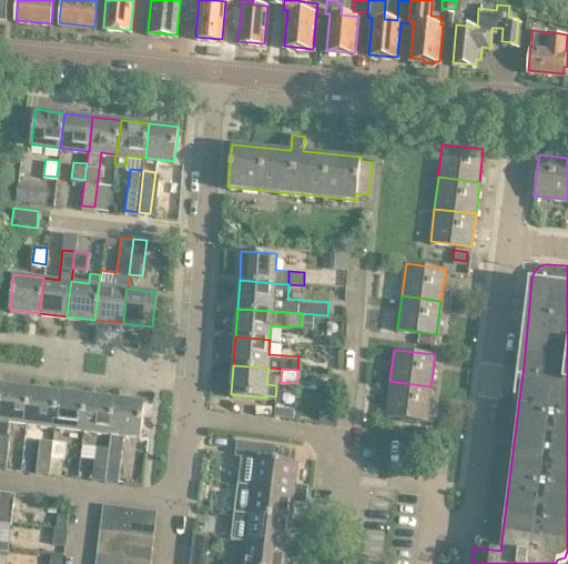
[(426,419),(430,386),(389,381),(386,413),(426,419)]
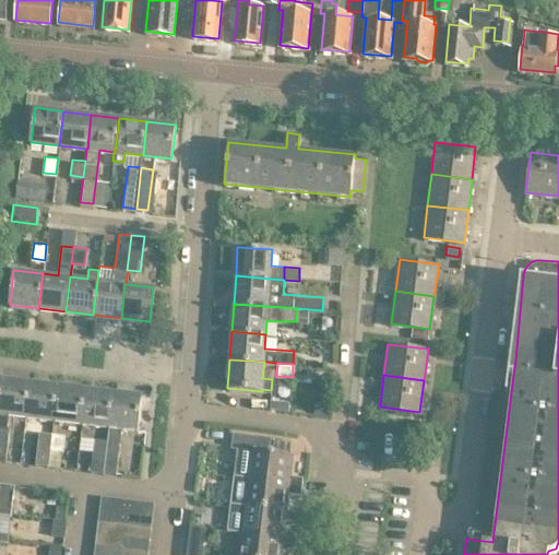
[(0,458),(6,459),(9,426),(8,426),(9,413),(25,415),(28,381),(1,378),(0,384),(0,458)]
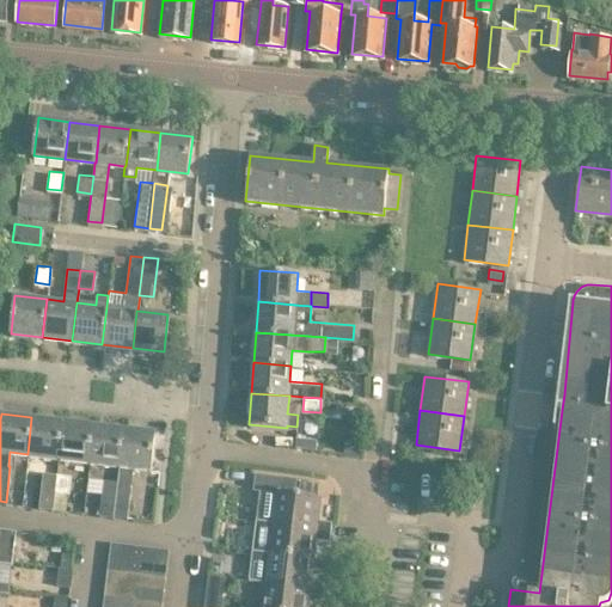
[(28,454),(57,458),(62,421),(31,417),(28,454)]
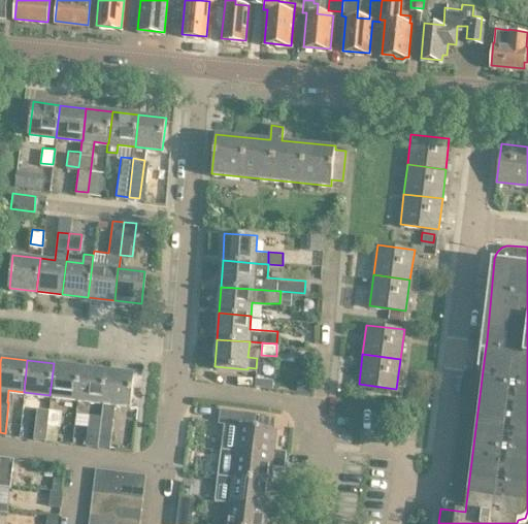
[(80,366),(54,363),(50,395),(76,398),(80,366)]
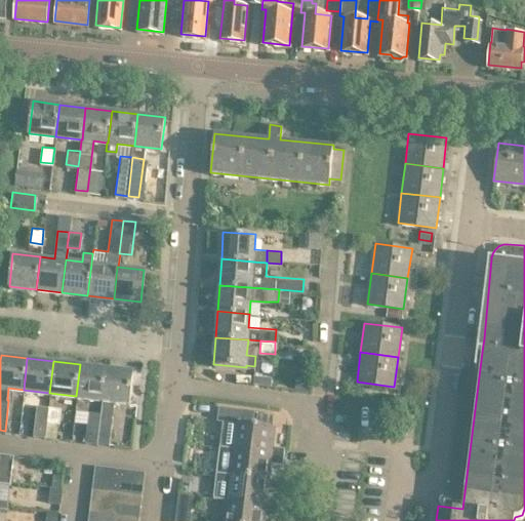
[(106,368),(80,364),(76,396),(102,399),(106,368)]
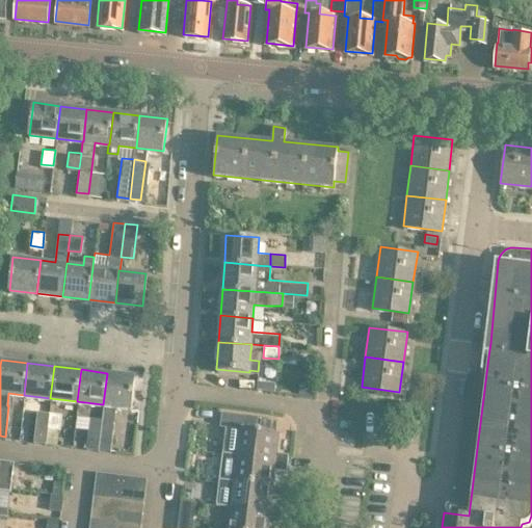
[(115,406),(131,407),(135,376),(107,373),(103,404),(102,417),(98,448),(110,449),(115,406)]
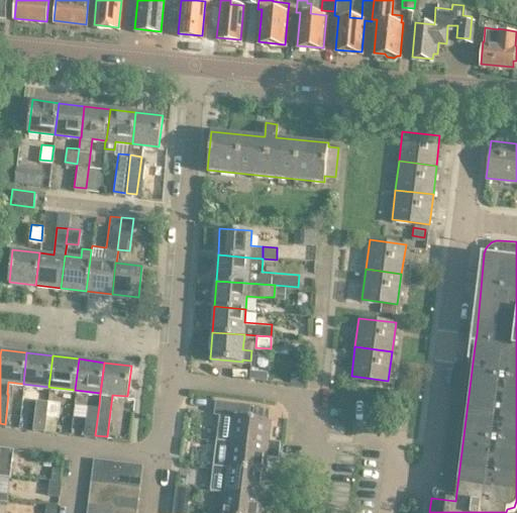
[(32,427),(44,429),(46,414),(45,414),(47,399),(36,397),(32,427)]
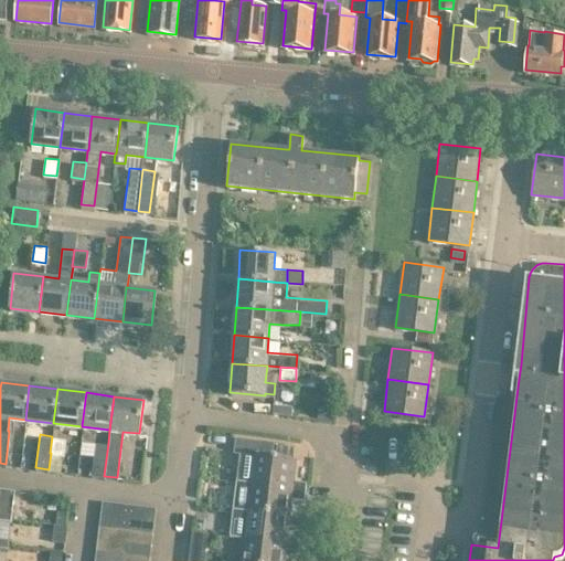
[(235,435),(233,451),(238,452),(235,478),(248,479),(270,483),(294,485),(295,479),(294,479),(296,459),(297,459),(297,457),(276,455),(273,454),(274,441),(235,435)]
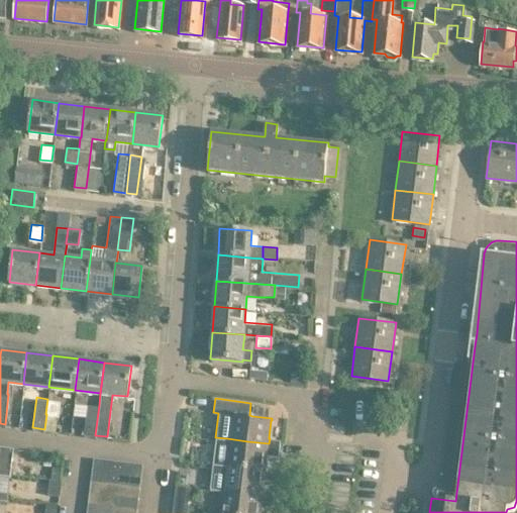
[(45,414),(46,414),(58,415),(60,400),(47,399),(45,414)]
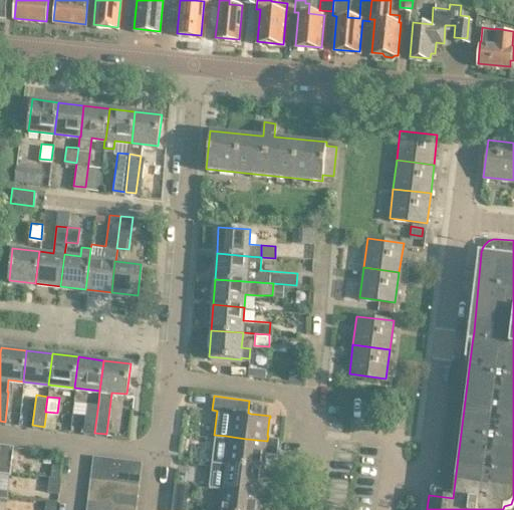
[(83,431),(94,433),(98,403),(86,401),(83,431)]
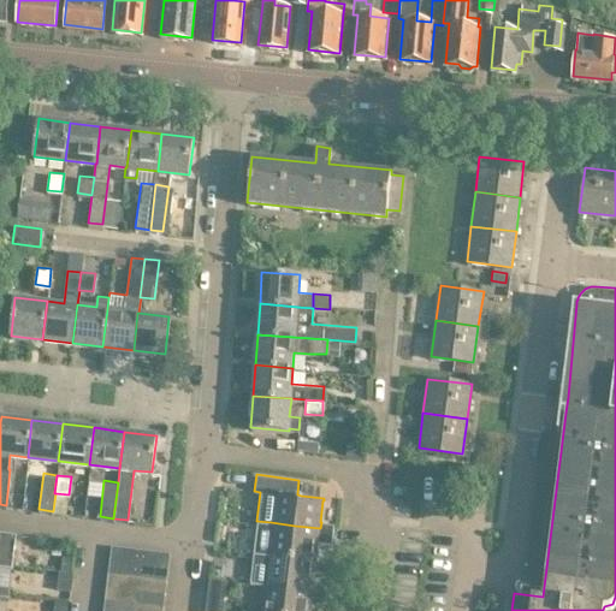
[(256,521),(253,551),(267,552),(315,558),(318,541),(332,544),(335,525),(321,522),(320,528),(295,526),(271,522),(256,521)]
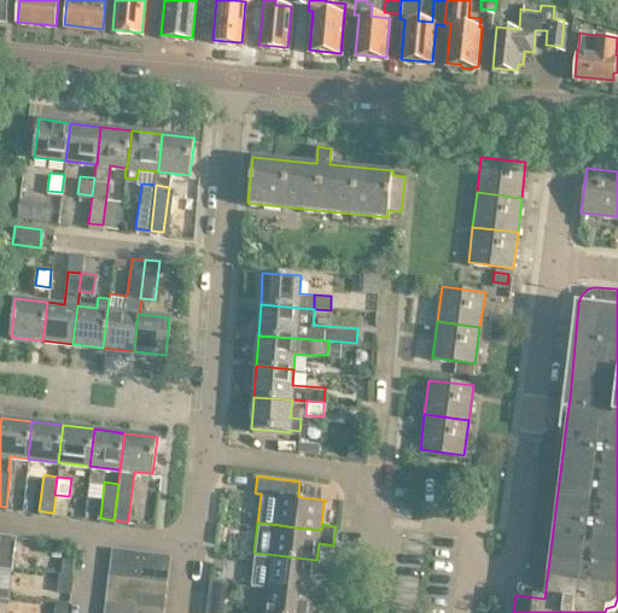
[(15,533),(0,531),(0,566),(11,567),(15,533)]
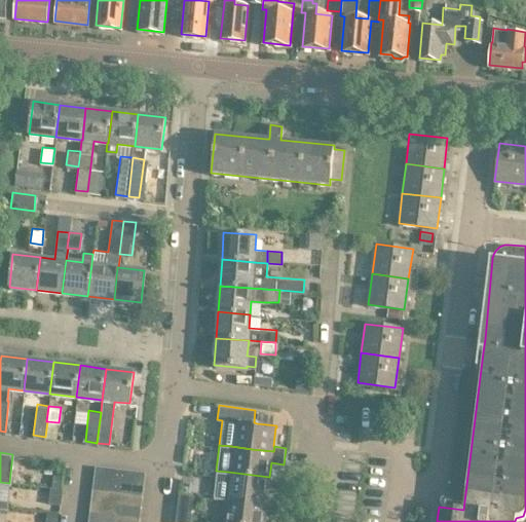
[(94,476),(118,480),(120,469),(95,464),(94,476)]
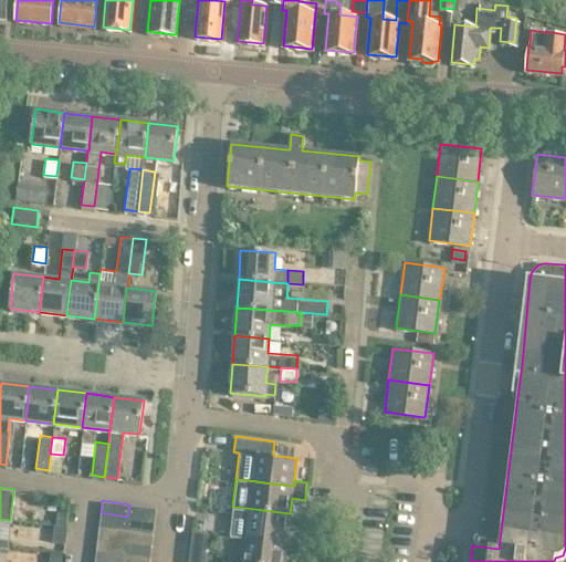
[(127,517),(154,520),(156,508),(129,505),(127,517)]
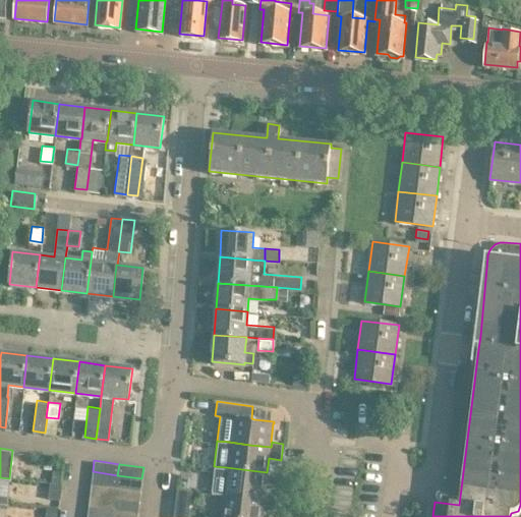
[(214,466),(211,492),(223,494),(223,493),(264,498),(264,504),(275,506),(276,495),(265,493),(267,472),(226,467),(214,466)]
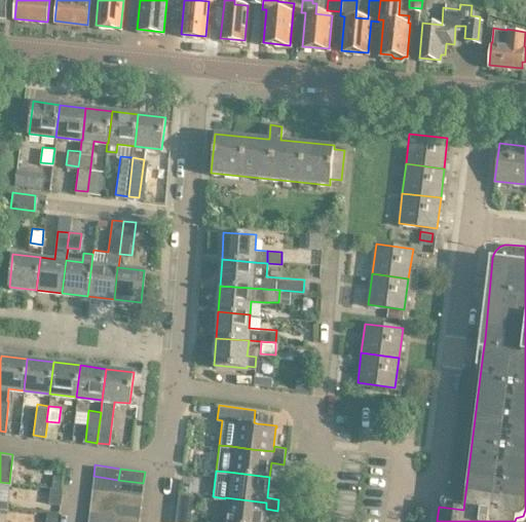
[(91,487),(117,490),(118,480),(94,476),(91,487)]
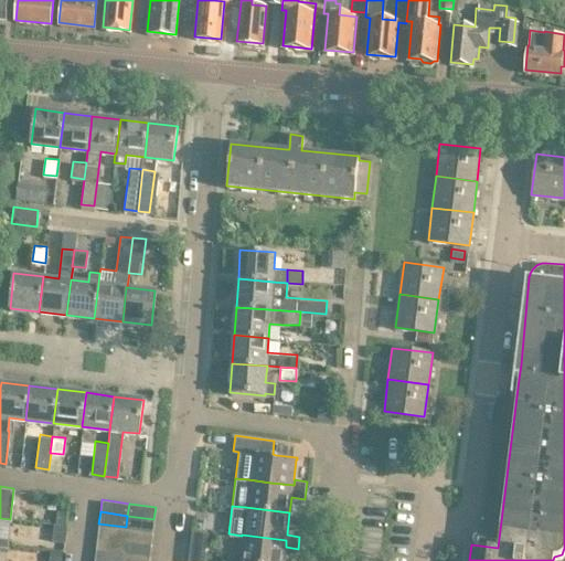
[(126,527),(152,530),(153,519),(127,516),(126,527)]
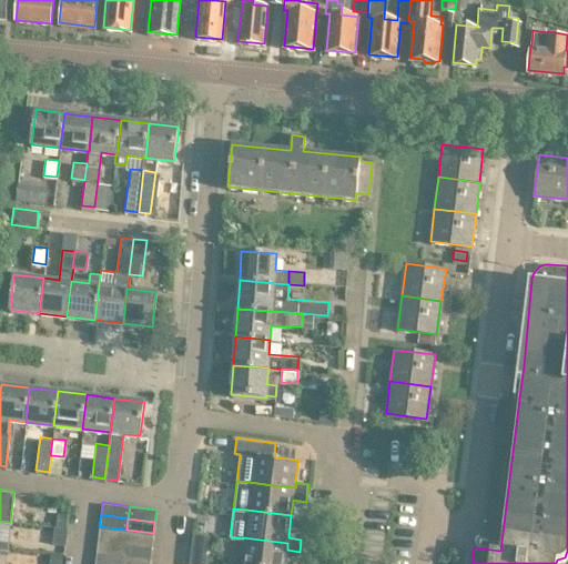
[(98,539),(124,543),(127,530),(99,526),(98,539)]
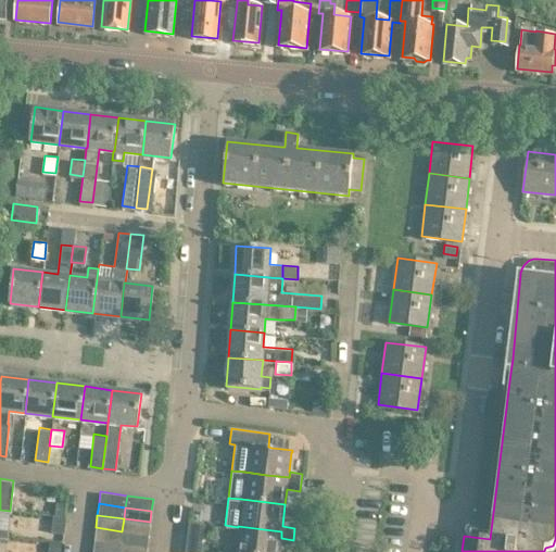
[(122,531),(148,535),(150,522),(124,518),(122,531)]
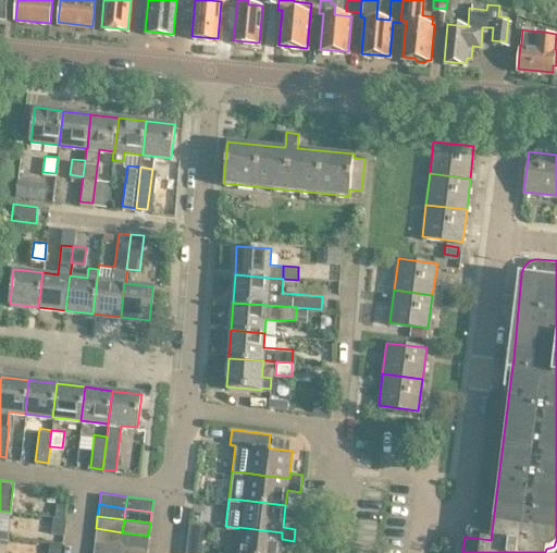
[(279,552),(282,539),(282,532),(238,527),(238,528),(236,544),(231,543),(229,552),(279,552)]
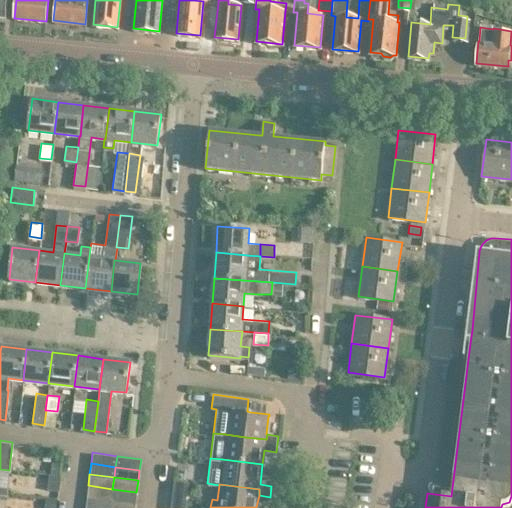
[(86,497),(110,500),(112,489),(88,485),(86,497)]
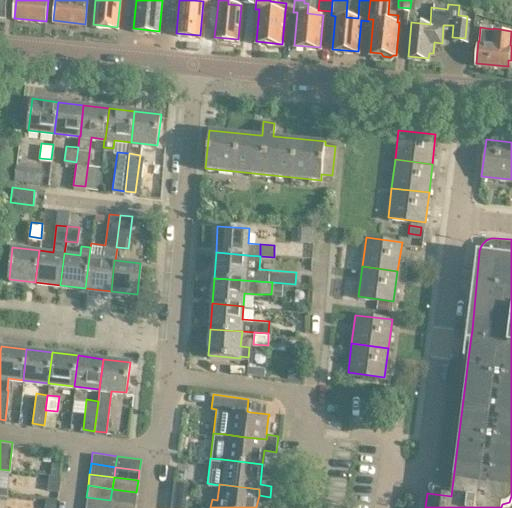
[(110,500),(135,503),(136,492),(112,489),(110,500)]
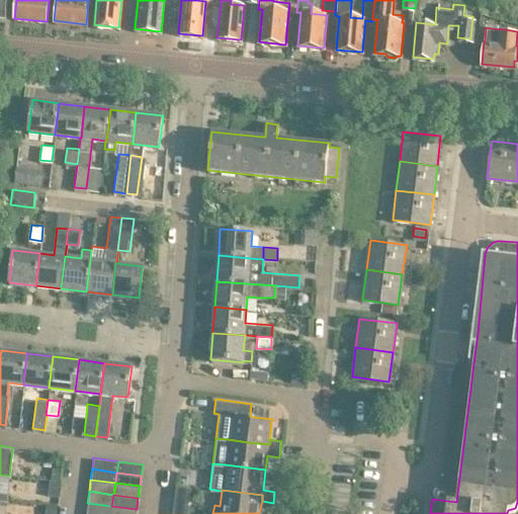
[(110,513),(111,506),(87,503),(86,513),(94,513),(110,513)]
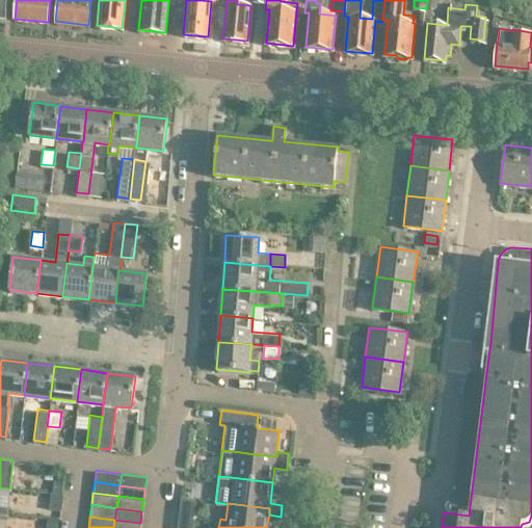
[(178,518),(177,526),(186,527),(187,519),(178,518)]
